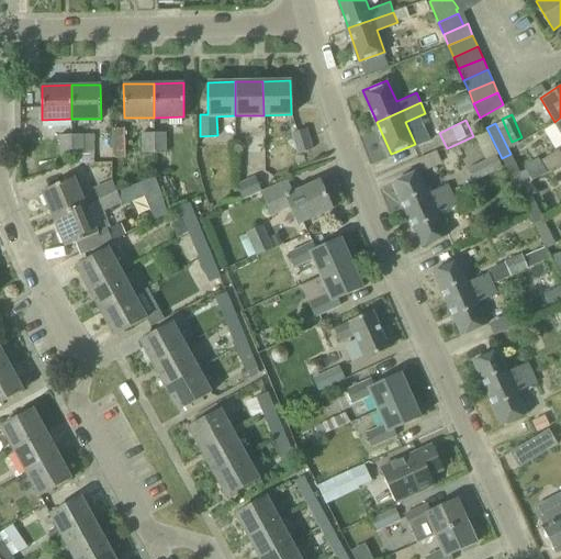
[(113,156),(125,156),(124,126),(111,126),(113,156)]
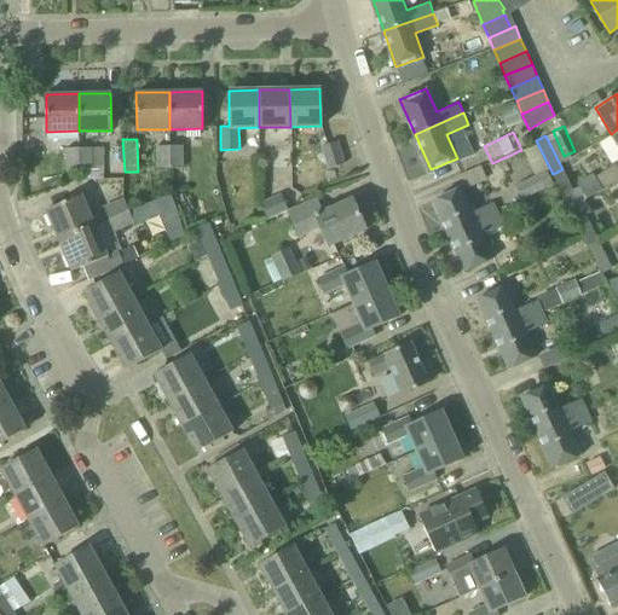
[(338,141),(319,146),(325,167),(344,162),(338,141)]
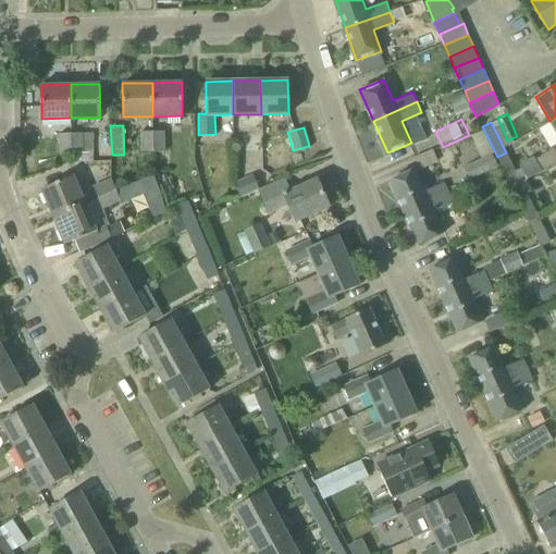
[(140,150),(152,150),(152,131),(139,131),(140,150)]
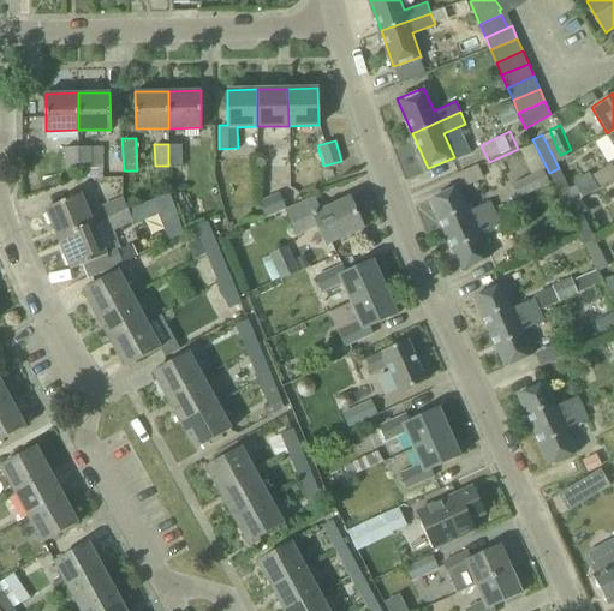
[(168,144),(168,166),(182,166),(182,144),(168,144)]
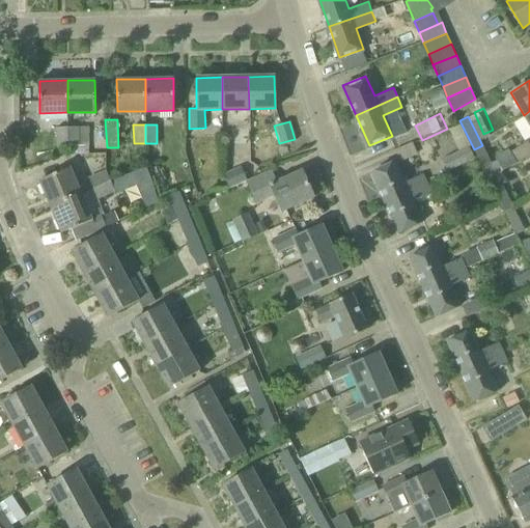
[(56,145),(68,144),(67,126),(56,127),(56,145)]
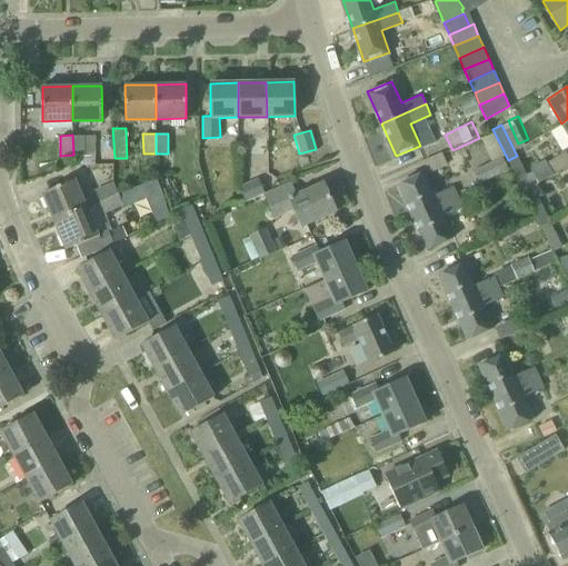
[(72,135),(73,155),(85,155),(85,135),(72,135)]
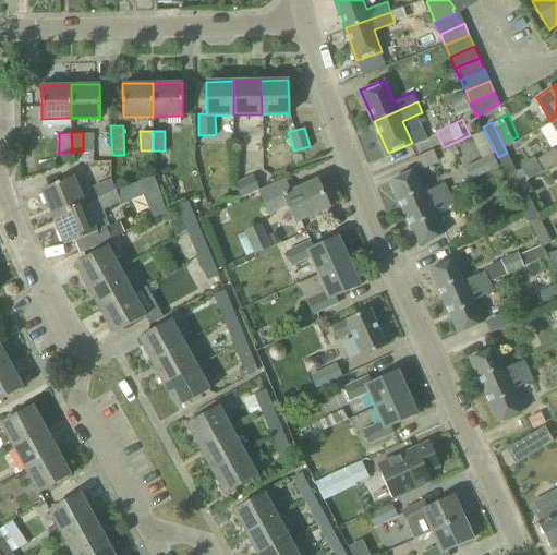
[(470,179),(499,166),(493,152),(464,166),(470,179)]
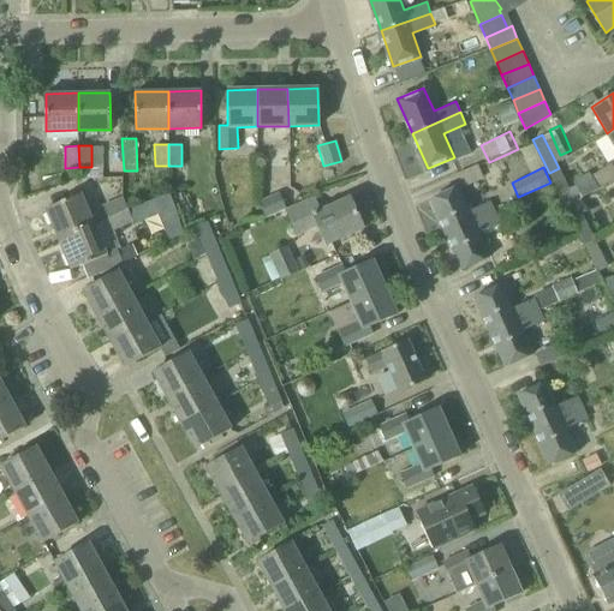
[(565,205),(580,197),(574,184),(568,187),(559,168),(549,173),(565,205)]
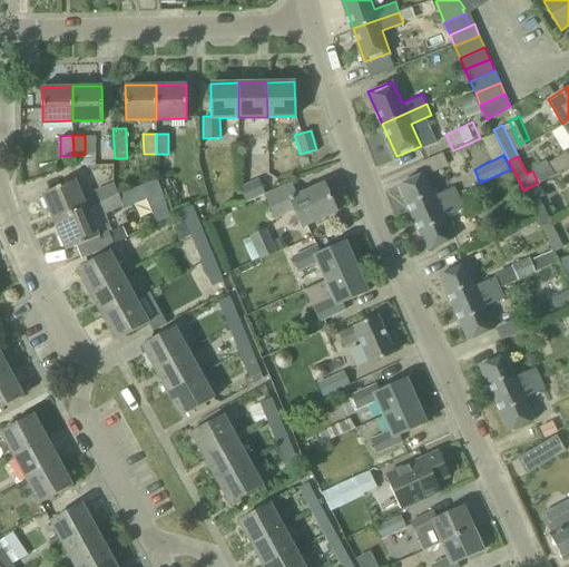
[(413,216),(458,196),(453,186),(433,195),(423,174),(399,184),(413,216)]
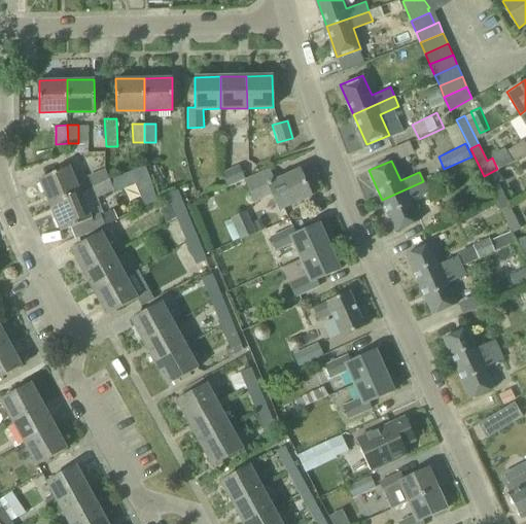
[(110,177),(93,184),(97,196),(113,188),(115,194),(150,178),(144,163),(110,177)]
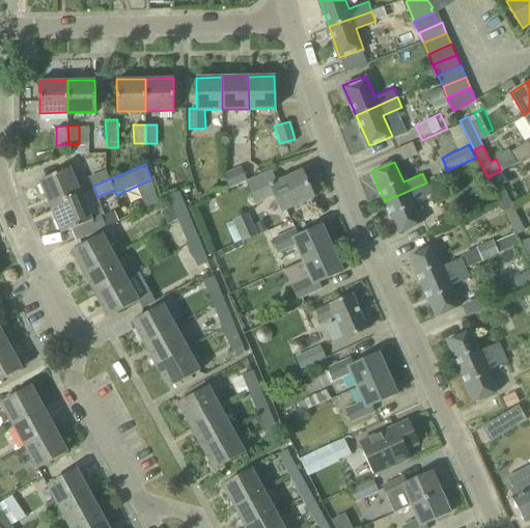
[(228,188),(248,178),(241,164),(222,172),(228,188)]
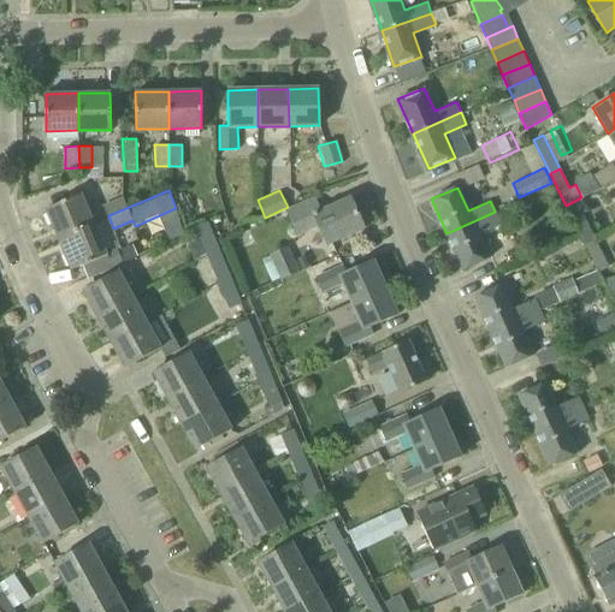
[(58,237),(93,223),(81,192),(45,207),(58,237)]
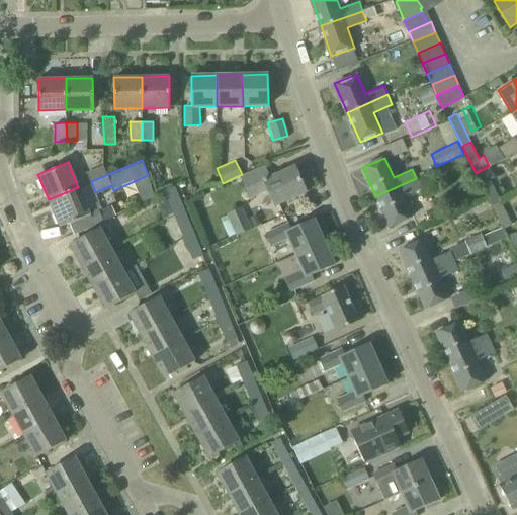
[(91,181),(108,174),(103,164),(87,171),(91,181)]
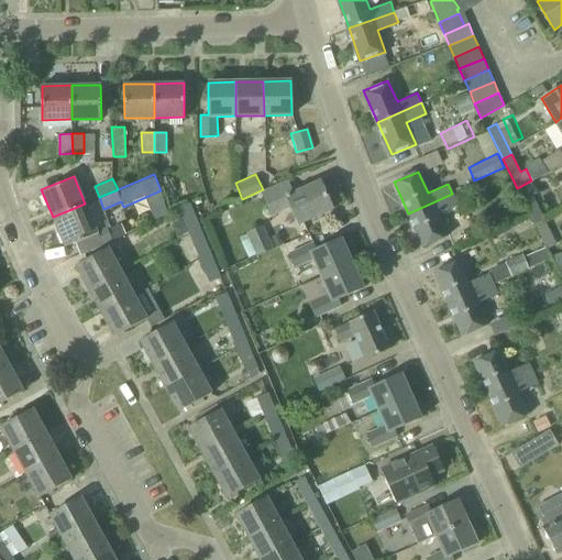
[(293,194),(287,180),(262,191),(272,215),(291,206),(299,223),(333,208),(320,180),(293,194)]
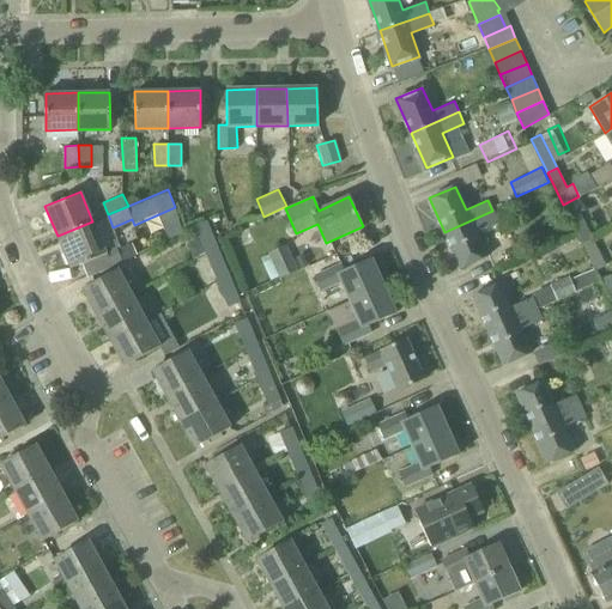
[(580,237),(589,231),(580,211),(585,208),(579,196),(563,205),(580,237)]
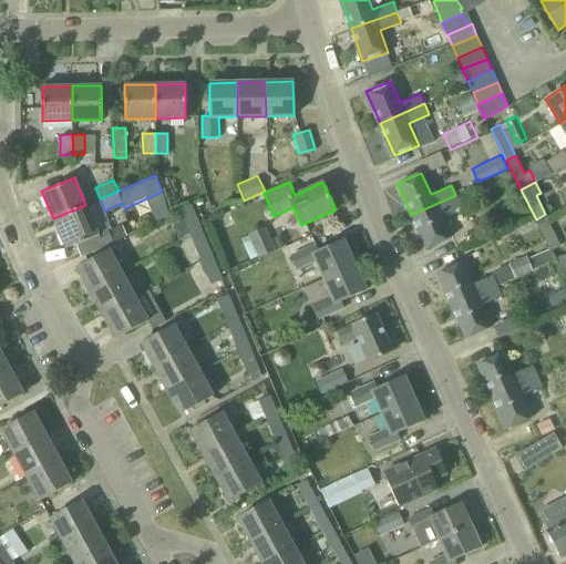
[(455,195),(411,215),(425,247),(450,237),(440,214),(460,205),(455,195)]
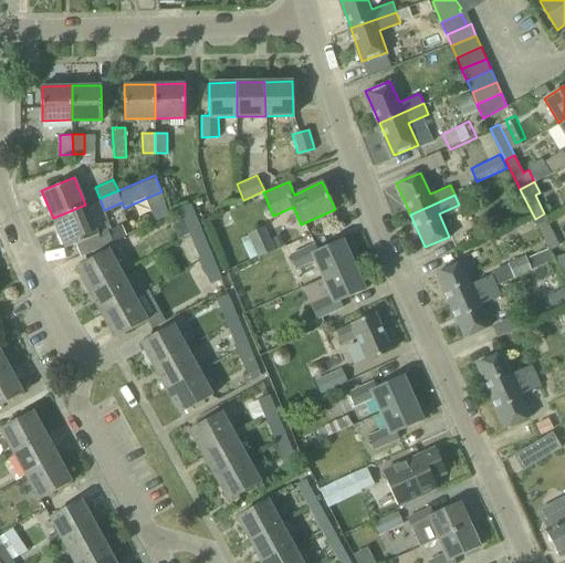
[(189,233),(200,228),(190,202),(178,208),(189,233)]
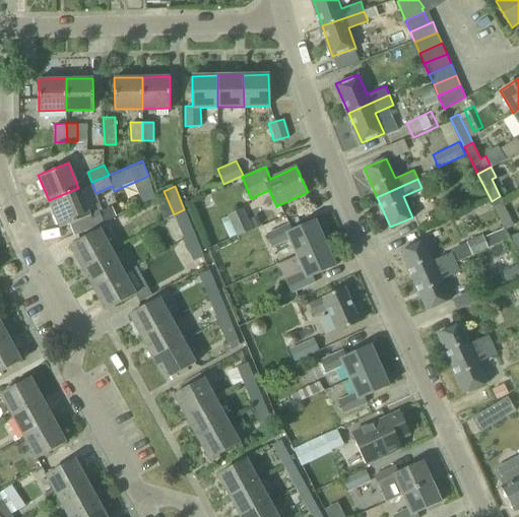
[(88,211),(78,188),(49,200),(60,227),(74,220),(79,232),(104,221),(98,207),(88,211)]
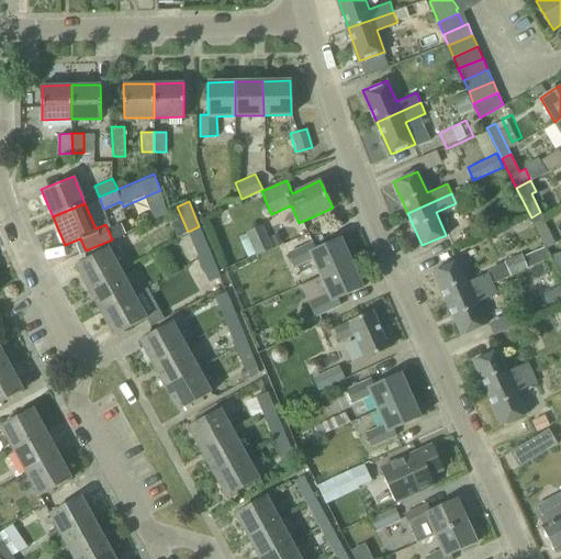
[(540,212),(531,217),(546,247),(556,243),(540,212)]
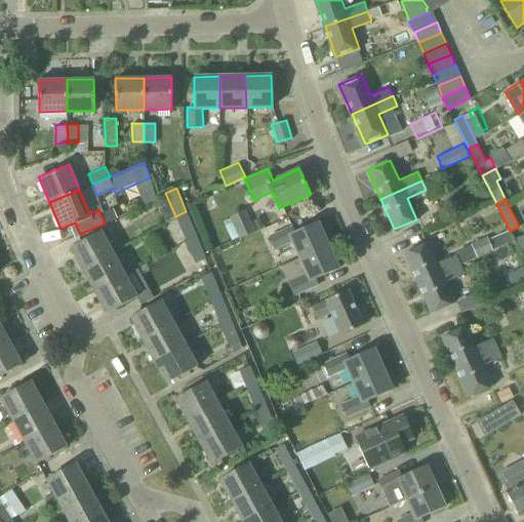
[(239,236),(253,230),(245,208),(231,214),(239,236)]
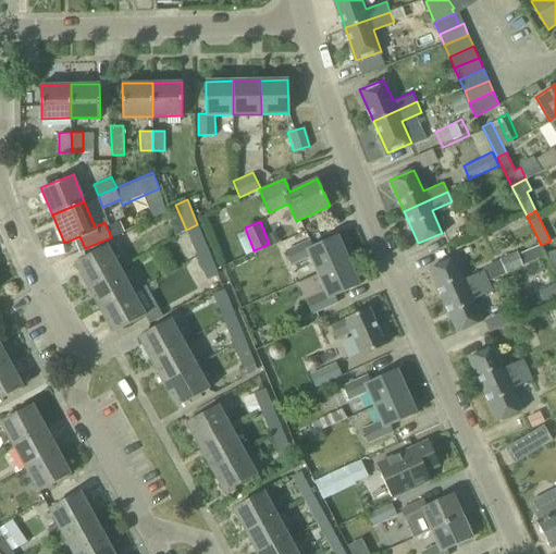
[(196,254),(208,249),(197,224),(186,230),(196,254)]
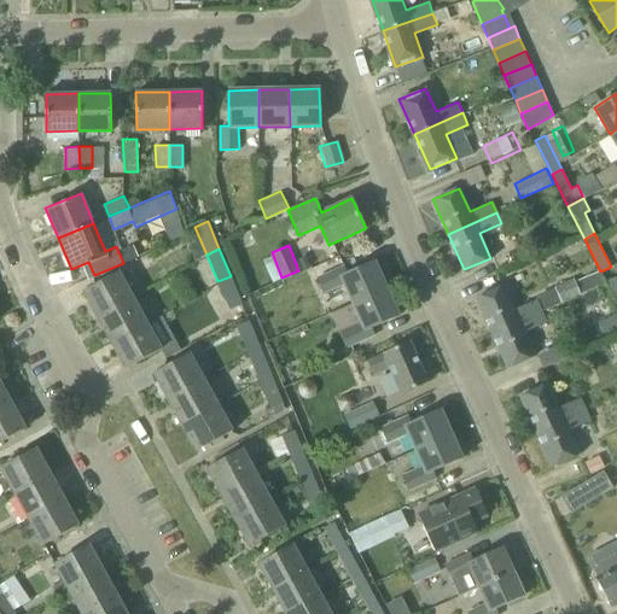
[(338,253),(312,267),(324,292),(345,281),(355,302),(386,287),(374,259),(347,272),(338,253)]
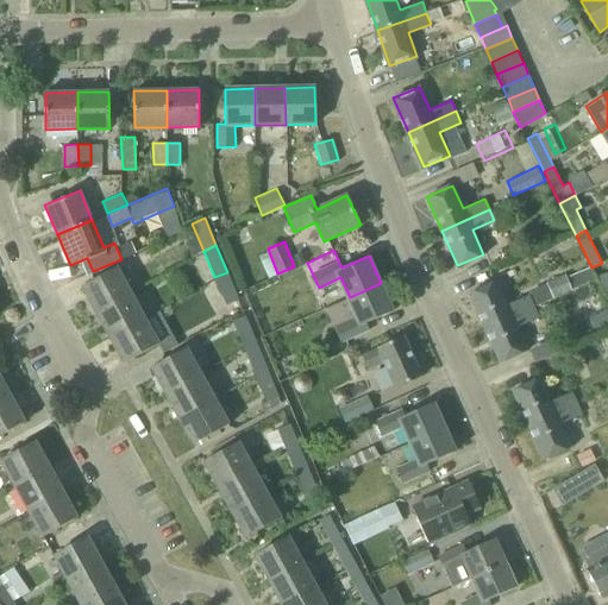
[(95,312),(131,291),(117,266),(81,285),(95,312)]
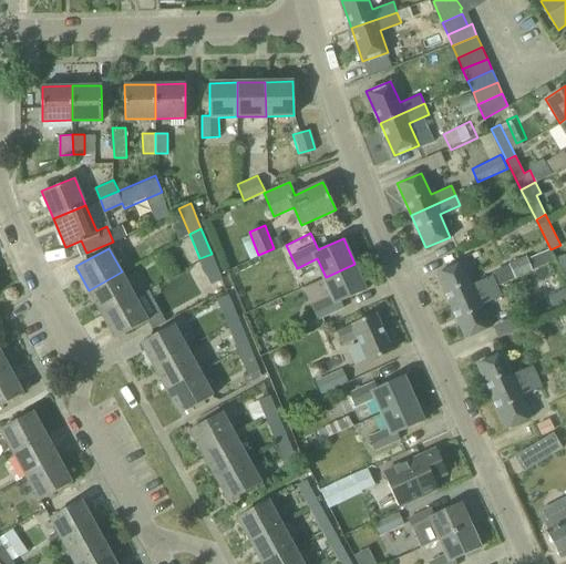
[(527,257),(532,268),(555,259),(549,248),(527,257)]
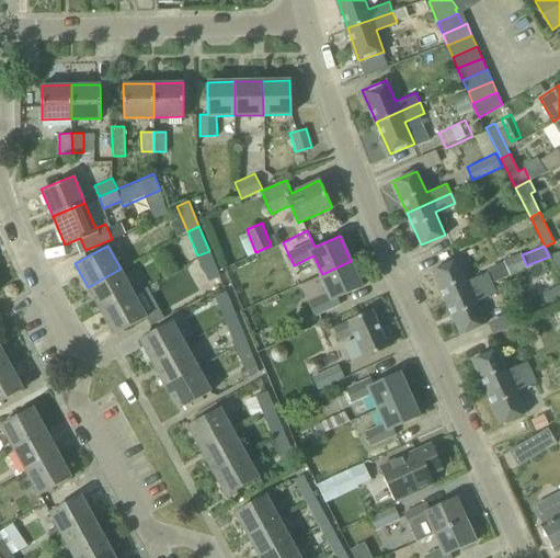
[(559,252),(558,250),(549,255),(559,277),(559,252)]
